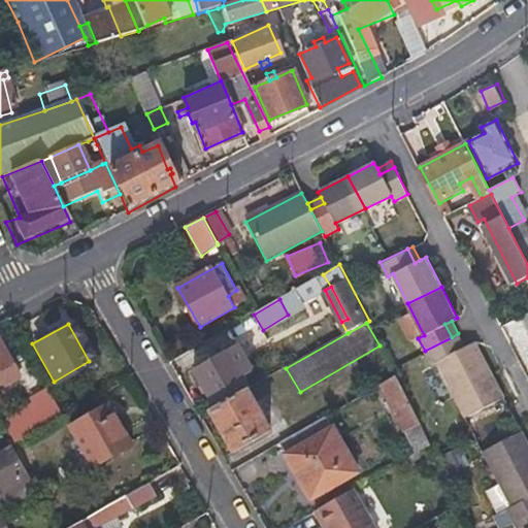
[(459,352),(466,348),(458,333),(452,337),(459,352)]
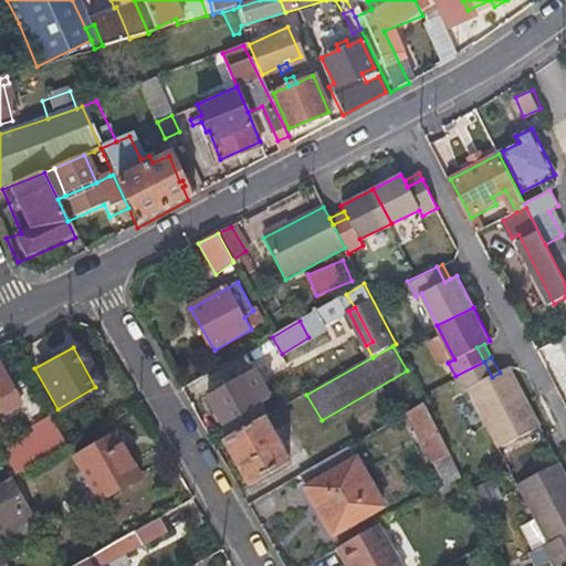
[(510,367),(500,373),(492,377),(484,362),(456,376),(463,390),(469,387),(500,447),(540,427),(510,367)]
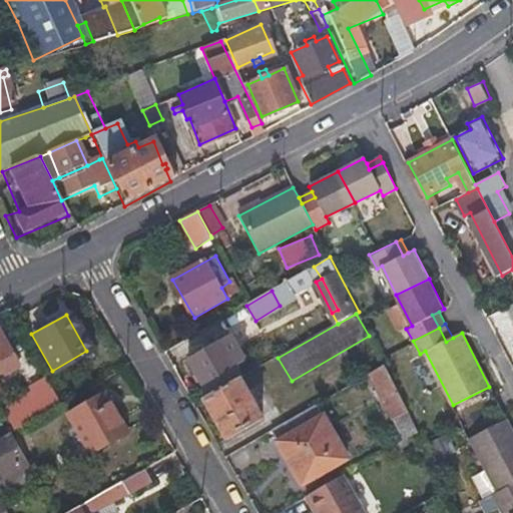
[(19,364),(0,329),(0,369),(3,373),(19,364)]
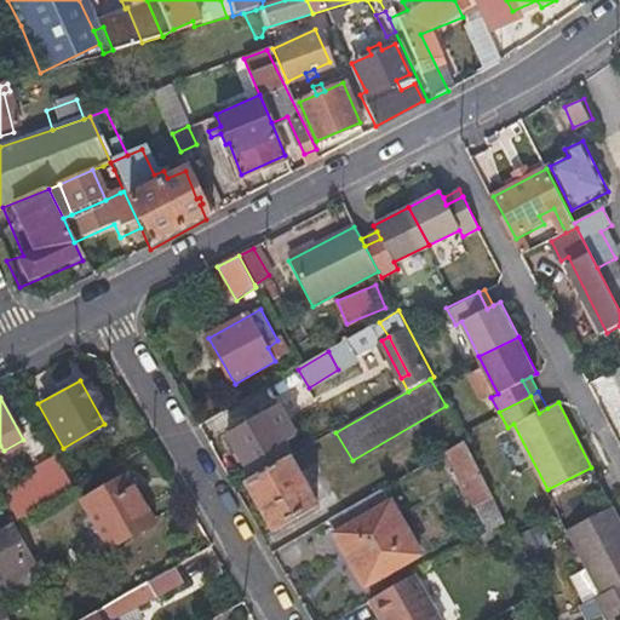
[(297,436),(281,406),(229,434),(253,476),(293,455),(286,442),(297,436)]
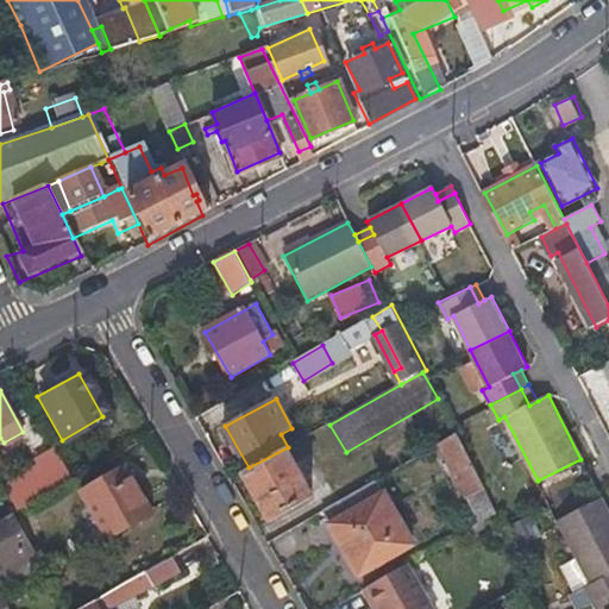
[(489,494),(458,433),(440,444),(468,497),(477,493),(481,500),(489,494)]
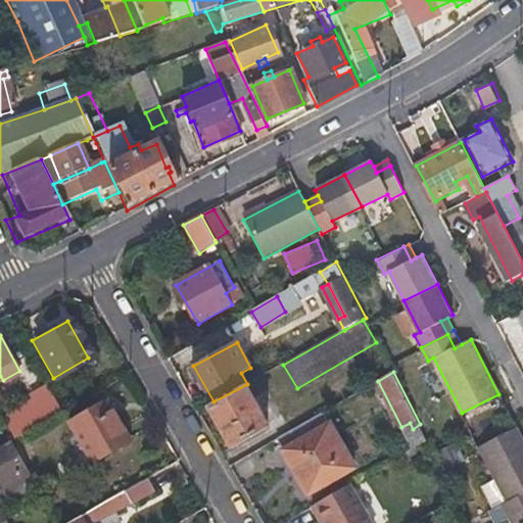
[(63,411),(48,384),(31,396),(33,398),(3,416),(15,437),(63,411)]
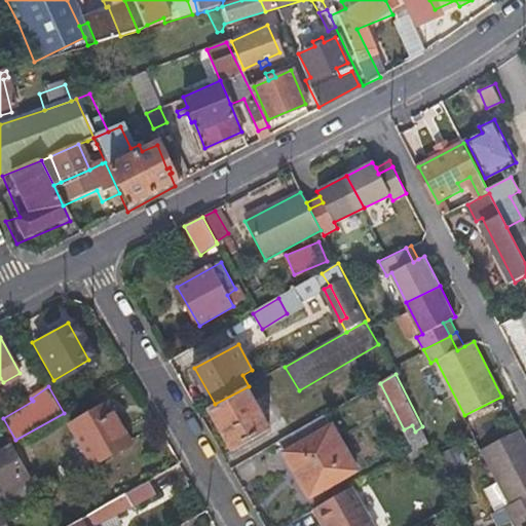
[(248,388),(211,409),(233,450),(270,429),(248,388)]
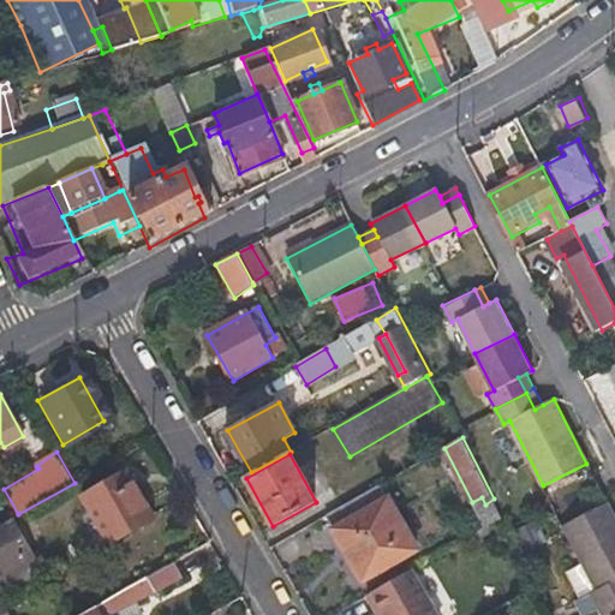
[(76,494),(102,541),(148,517),(120,469),(76,494)]
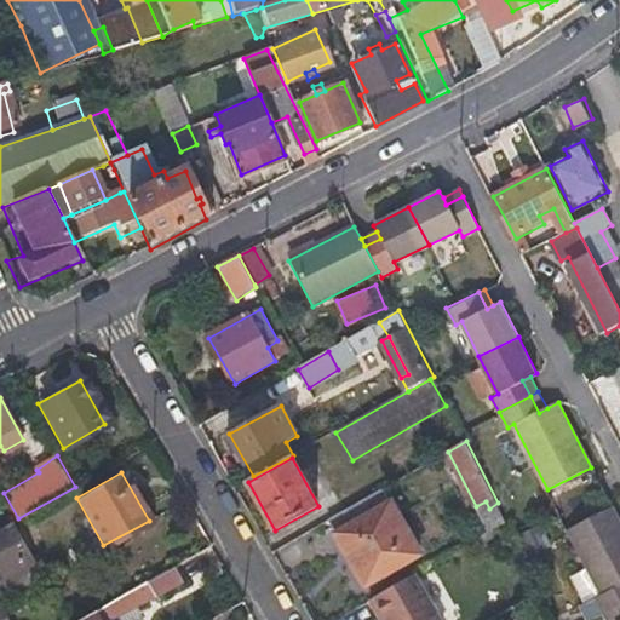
[(379,492),(331,518),(339,533),(334,534),(344,552),(349,550),(368,583),(420,555),(390,503),(386,505),(379,492)]
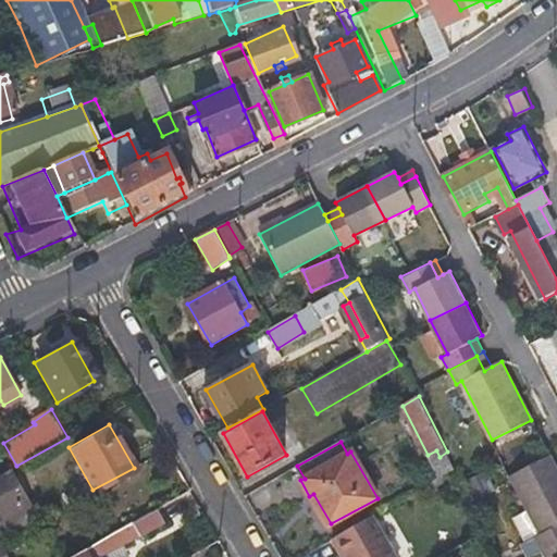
[(533,535),(540,549),(556,541),(556,470),(549,455),(509,474),(539,533),(533,535)]
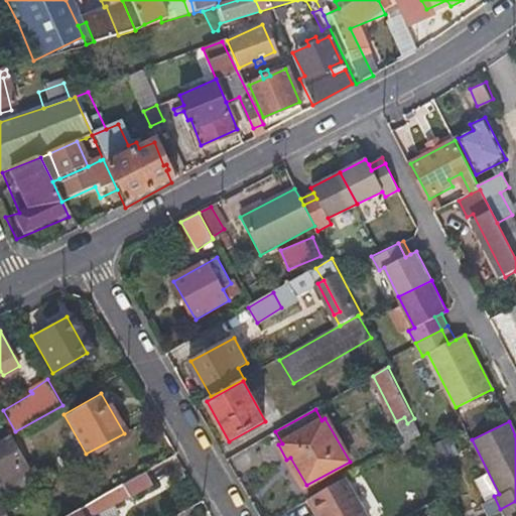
[(426,442),(422,434),(396,449),(400,457),(426,442)]
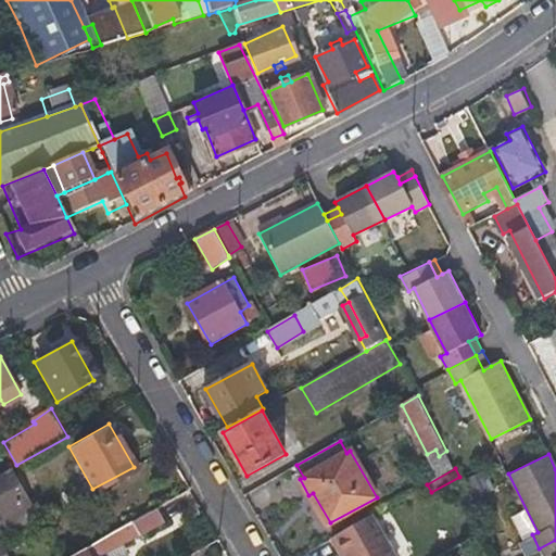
[(0,534),(33,516),(5,469),(0,471),(0,534)]
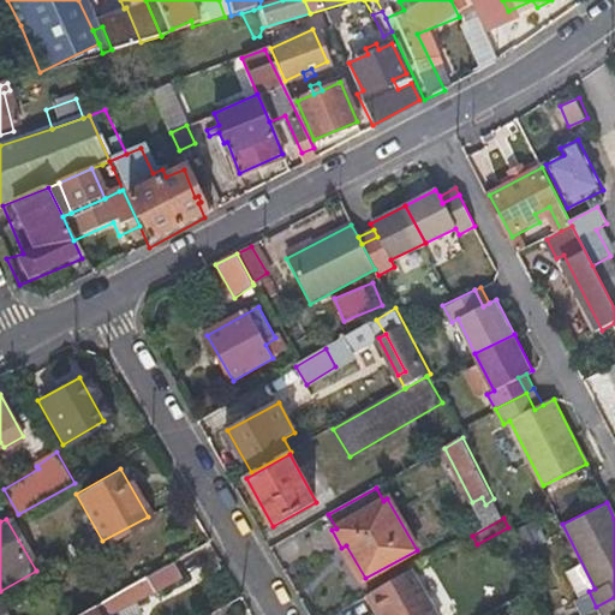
[(525,549),(544,542),(538,521),(518,529),(525,549)]
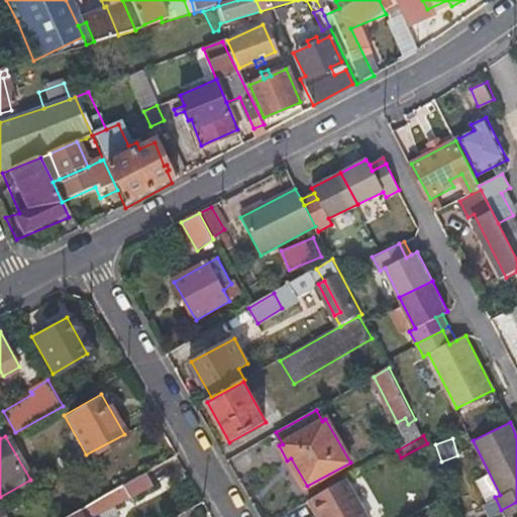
[(156,483),(148,472),(71,516),(93,516),(120,503),(156,483)]
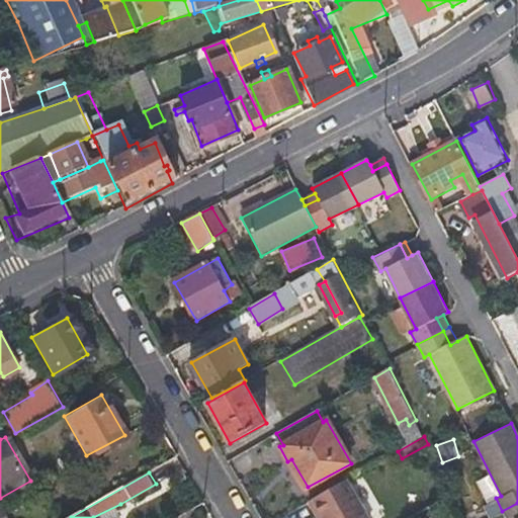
[(369,517),(348,480),(309,502),(316,516),(321,514),(323,517),(369,517)]
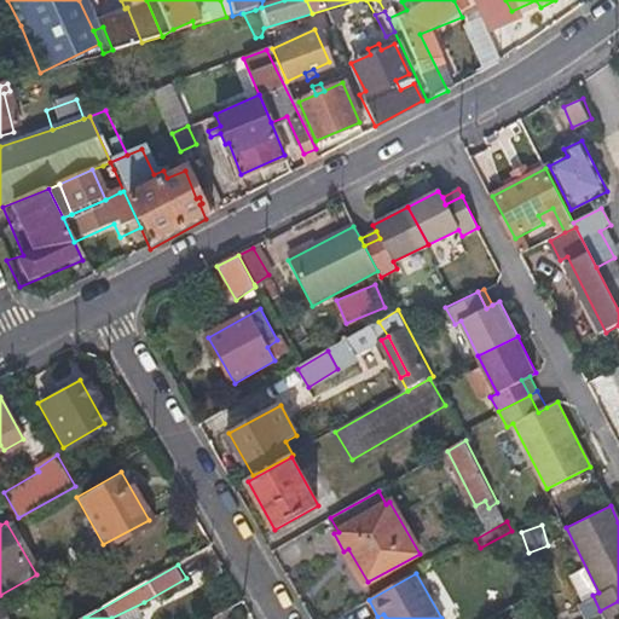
[(618,618),(618,601),(600,611),(605,618),(618,618)]
